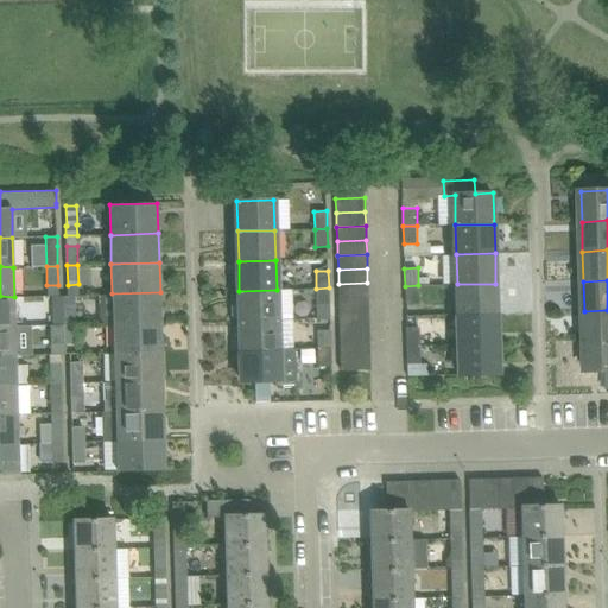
[(368,297),(367,283),(339,284),(340,298),(368,297)]
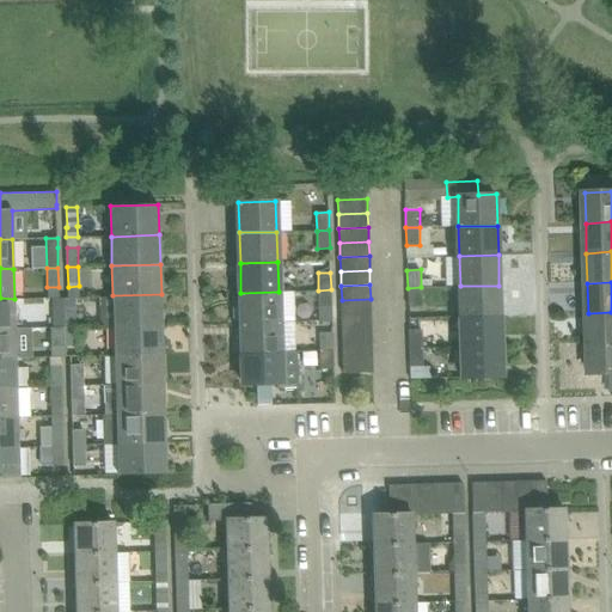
[(500,316),(499,286),(460,286),(461,317),(500,316)]
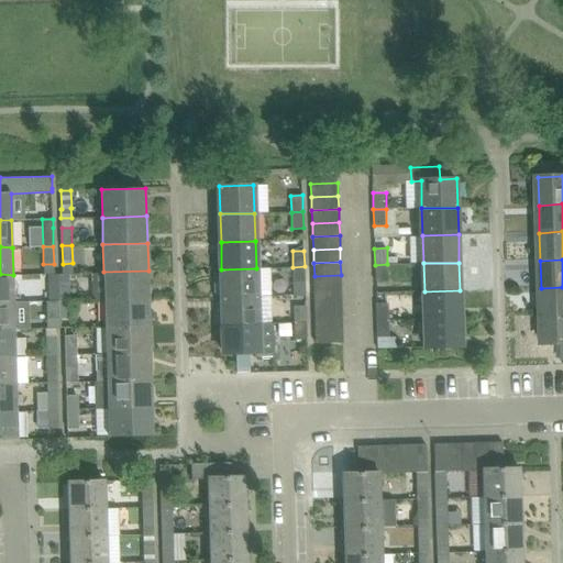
[(388,280),(387,264),(375,265),(375,280),(388,280)]
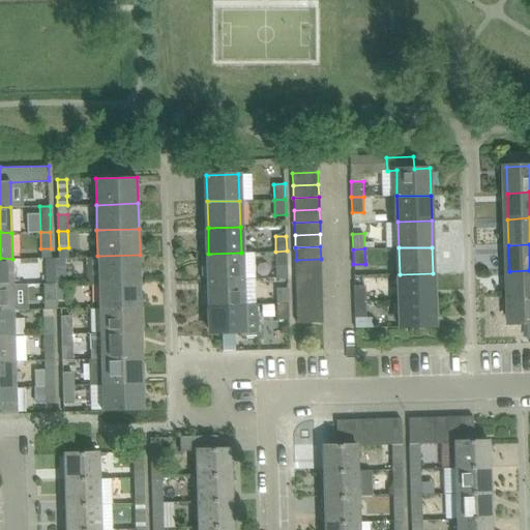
[(287,267),(287,251),(275,252),(276,268),(287,267)]
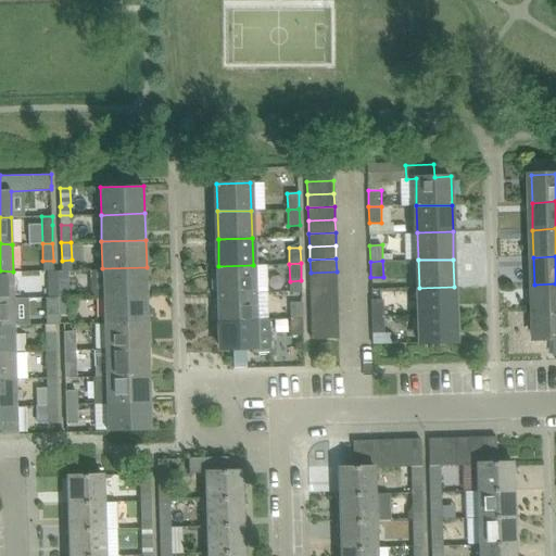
[(254,292),(253,265),(218,266),(219,276),(216,276),(213,279),(214,288),(217,291),(219,291),(219,293),(254,292)]
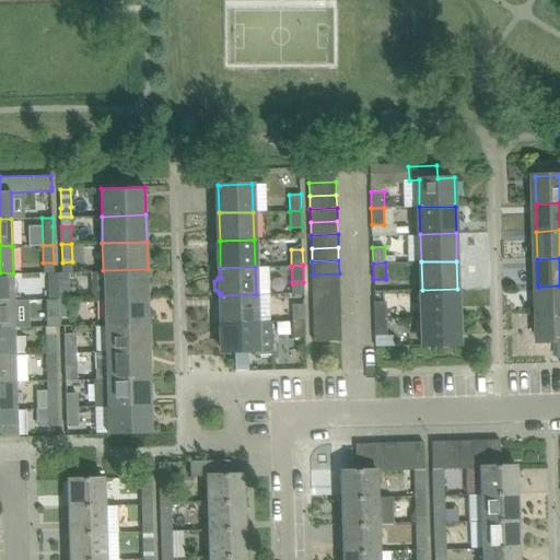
[(148,296),(148,269),(103,270),(104,298),(148,296)]
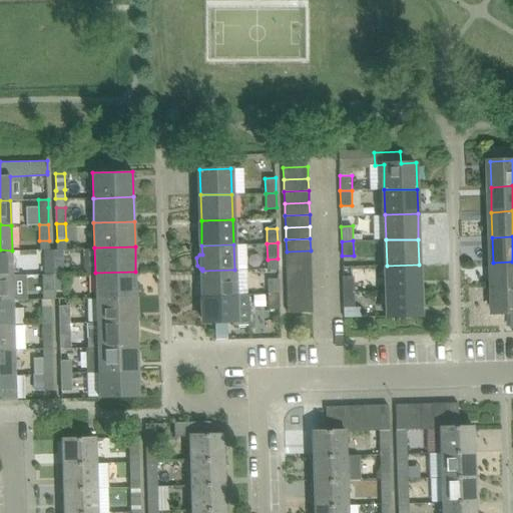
[(0,275),(13,275),(12,250),(0,249),(0,275)]
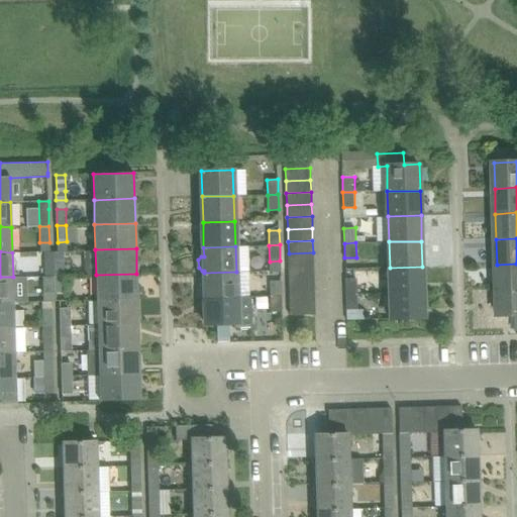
[(313,265),(313,252),(289,253),(289,266),(313,265)]
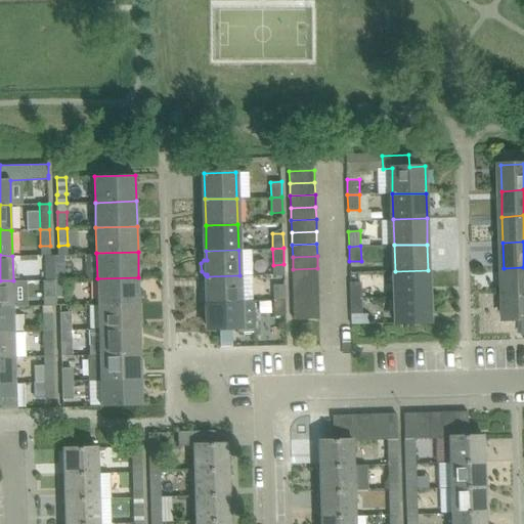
[(55,279),(54,263),(45,263),(45,279),(55,279)]
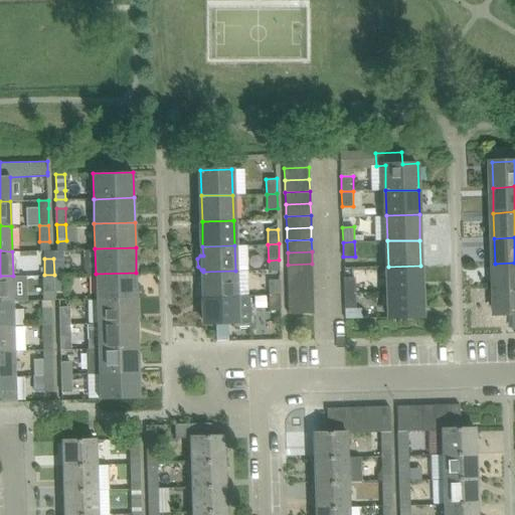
[(63,259),(53,259),(54,275),(63,275),(63,259)]
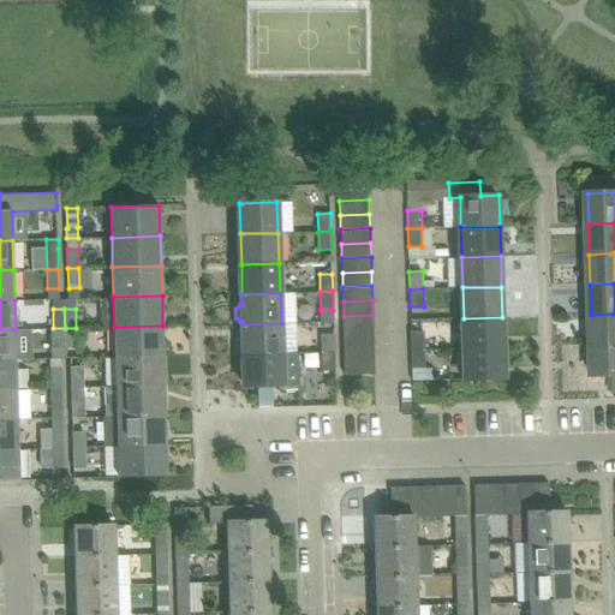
[(614,314),(591,315),(592,345),(614,344),(614,314)]
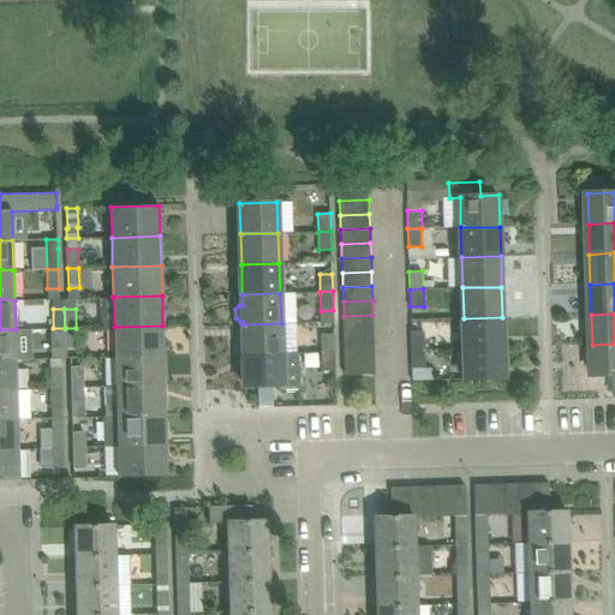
[(374,329),(372,315),(344,316),(344,330),(374,329)]
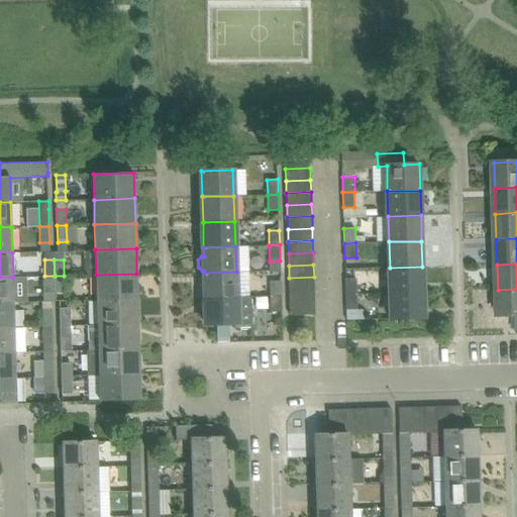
[(423,293),(422,267),(390,268),(391,294),(423,293)]
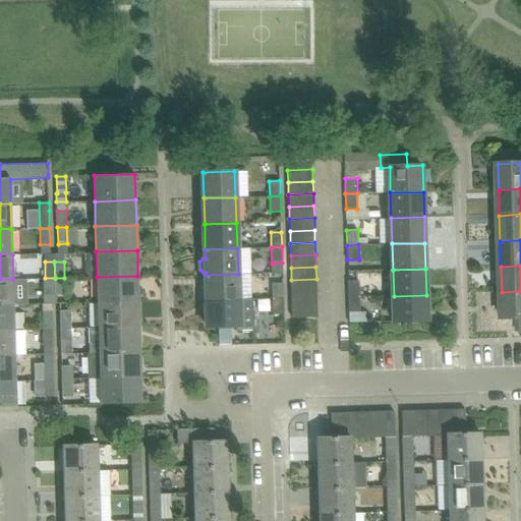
[(239,299),(238,274),(206,275),(207,300),(239,299)]
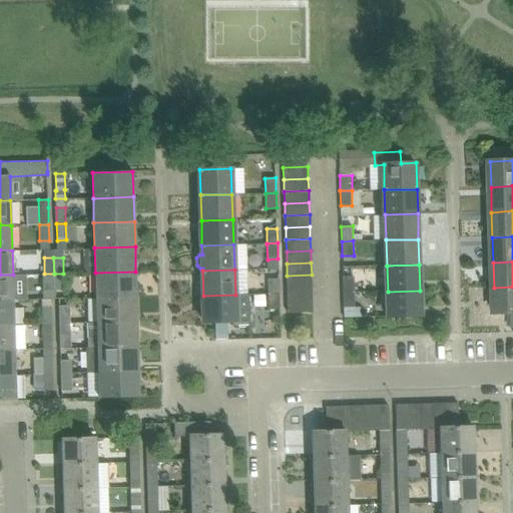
[(136,297),(135,272),(95,273),(96,298),(136,297)]
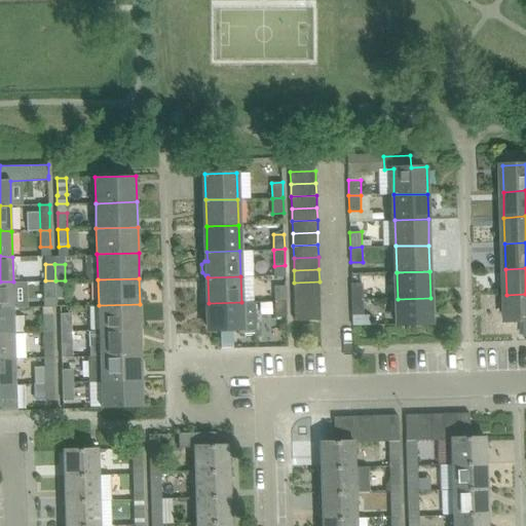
[(55,298),(55,280),(45,280),(45,298),(55,298)]
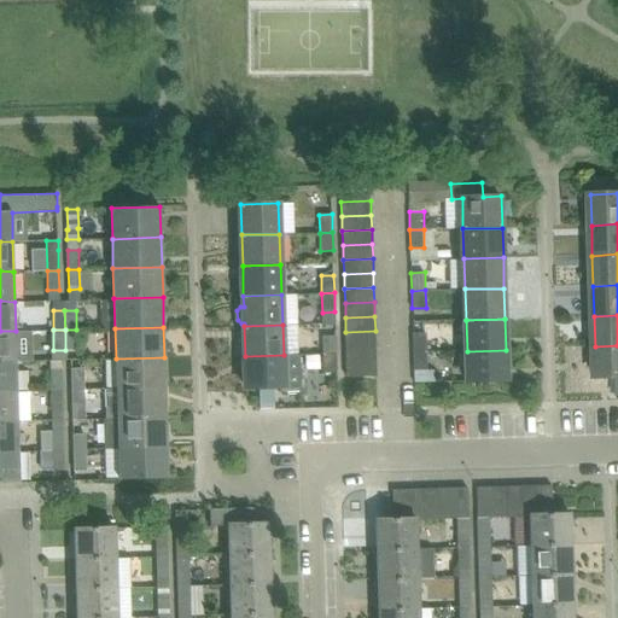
[(76,350),(76,330),(65,330),(65,350),(76,350)]
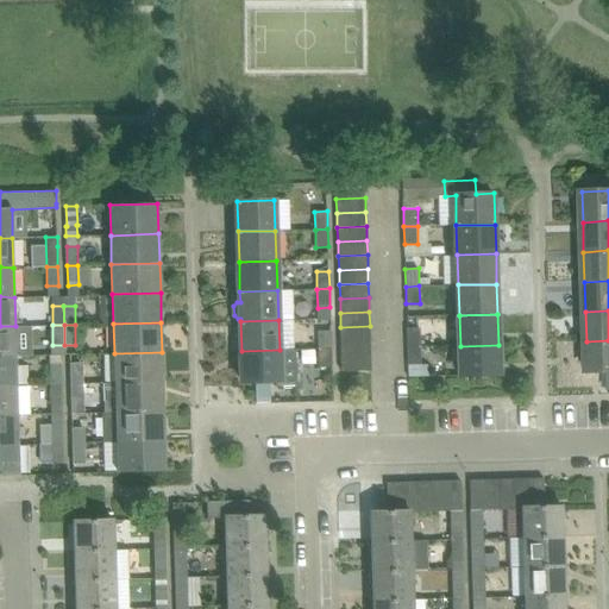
[(0,356),(16,356),(16,326),(0,326),(0,356)]
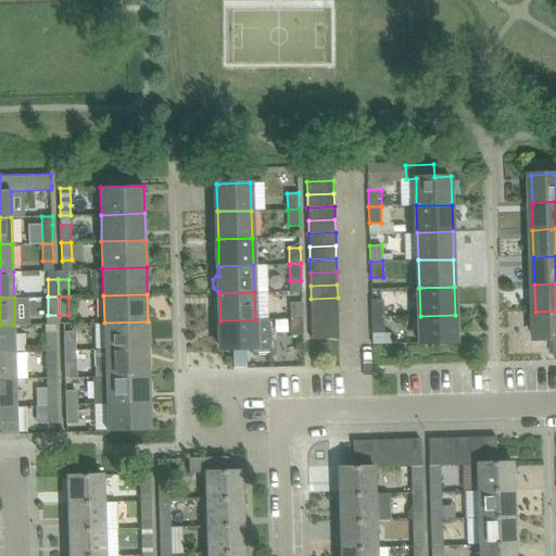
[(338,311),(338,298),(311,299),(312,312),(338,311)]
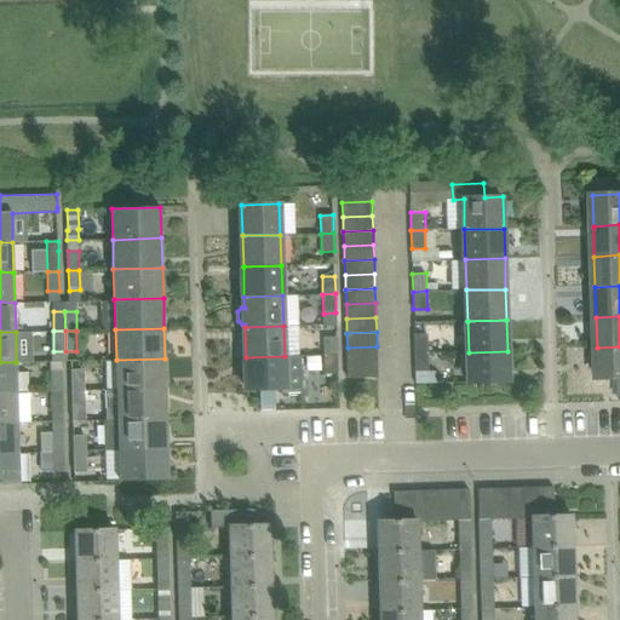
[(429,354),(428,333),(414,334),(414,355),(429,354)]
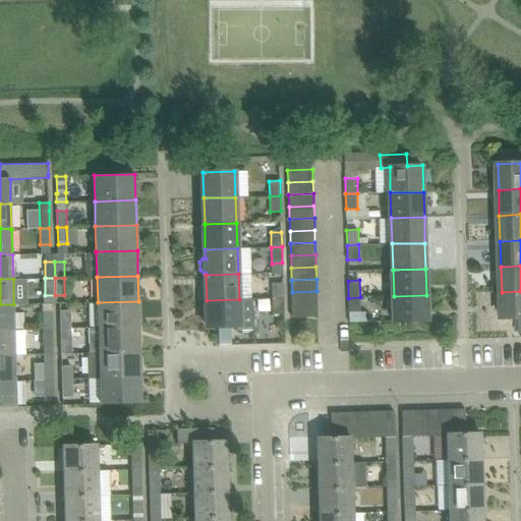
[(272,283),(272,298),(283,298),(282,283),(272,283)]
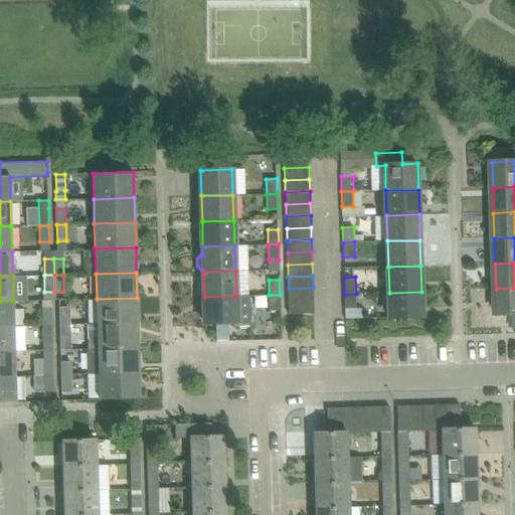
[(313,300),(313,288),(289,289),(289,301),(313,300)]
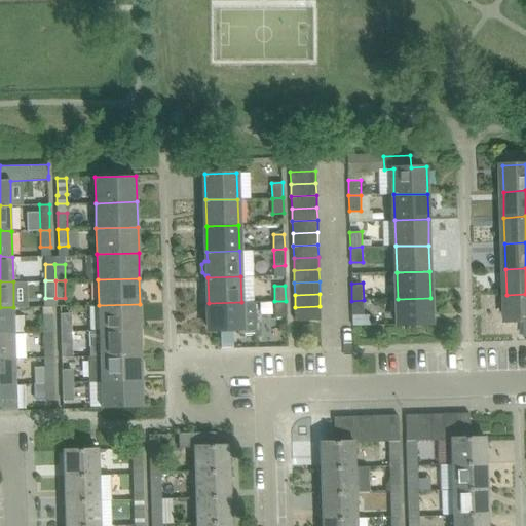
[(525,294),(506,295),(508,321),(525,321),(525,336),(525,294)]
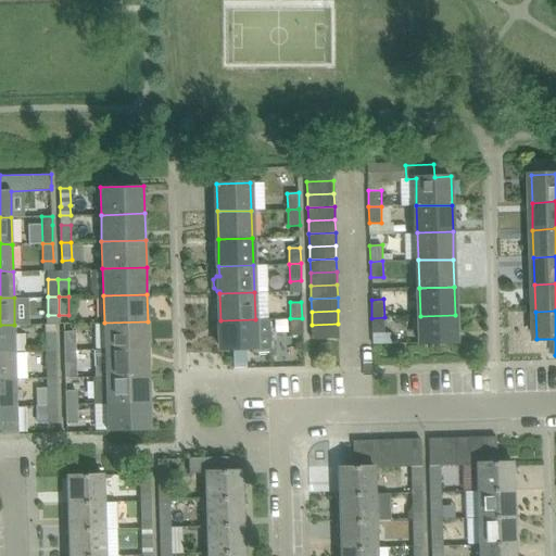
[(456,341),(455,315),(420,316),(421,342),(456,341)]
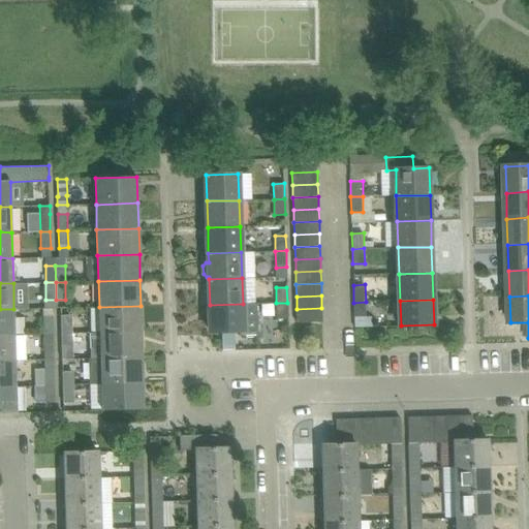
[(366,316),(366,302),(353,303),(354,316),(366,316)]
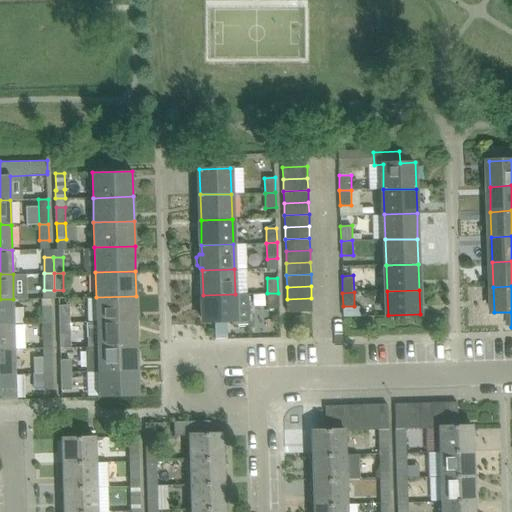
[(232,324),(250,324),(249,293),(235,294),(203,295),(204,320),(232,319),(232,324)]
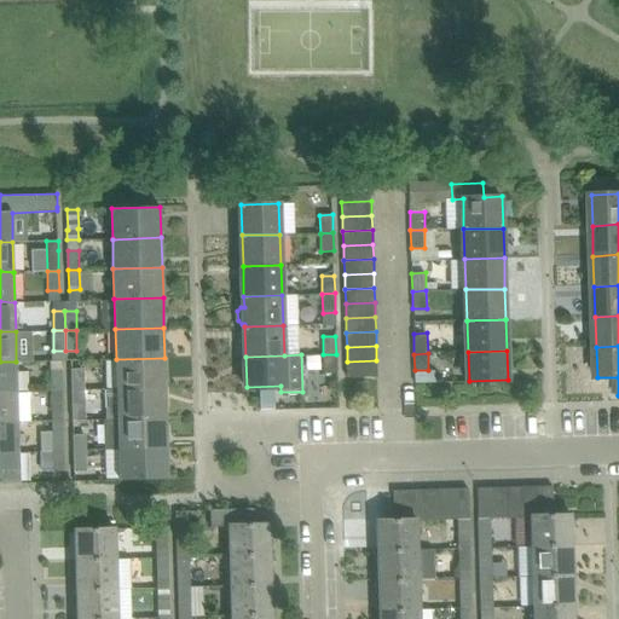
[(336,374),(336,354),(323,354),(324,374),(336,374)]
